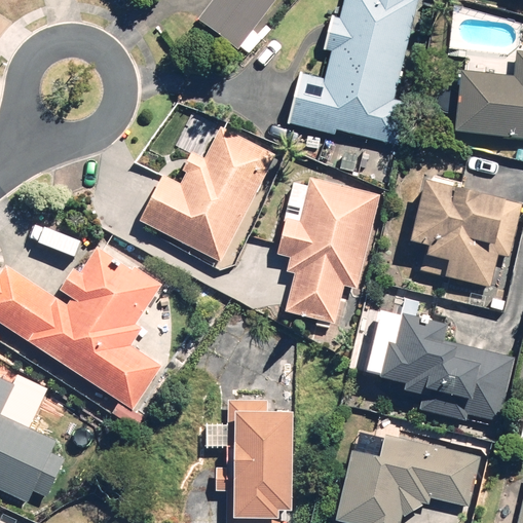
[(235,53),(276,0),(213,0),(195,24),(235,53)]
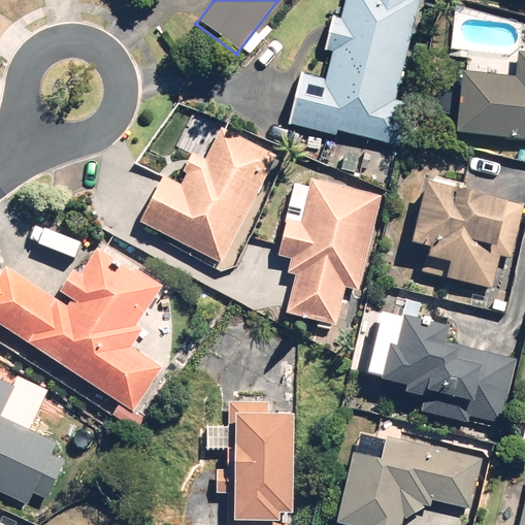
[(300,72),(290,123),(401,145),(409,102),(400,100),(419,0),(345,0),(341,20),(333,18),(326,51),(332,52),(327,77),(300,72)]
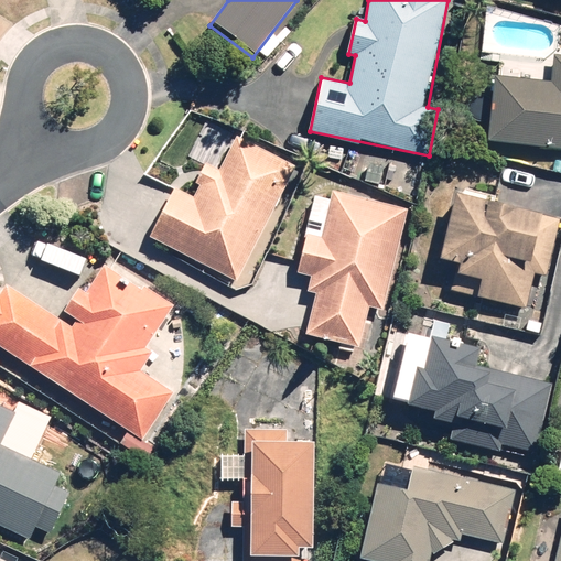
[(491,76),(485,142),(560,148),(560,58),(554,58),(552,81),(491,76)]
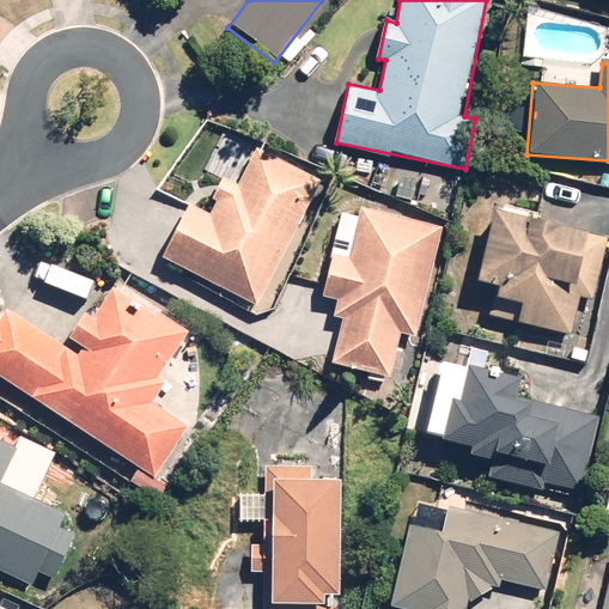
[(256,305),(321,180),(255,146),(237,182),(221,174),(208,196),(215,200),(209,212),(189,202),(162,257),(256,305)]
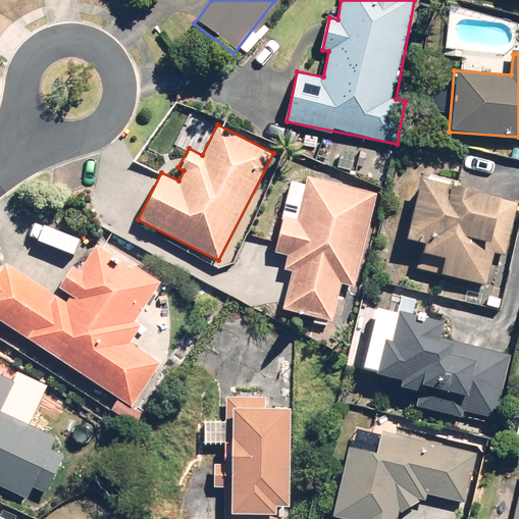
[(356,287),(377,192),(312,177),(303,221),(279,216),(272,248),(287,251),(282,269),(293,271),(283,312),(333,323),(343,283),(356,287)]
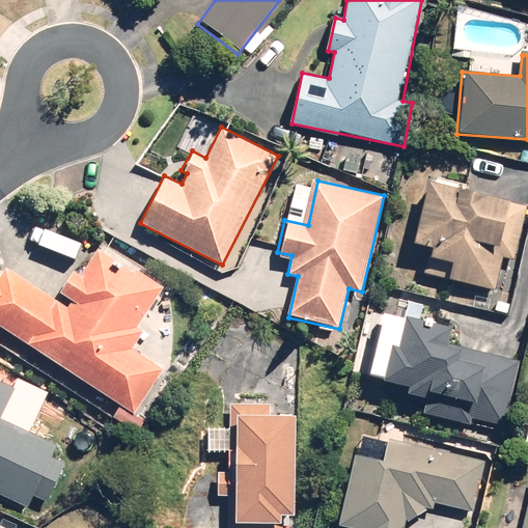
[(524,206),(422,185),(411,240),(433,245),(429,260),(450,265),(447,278),(494,288),(501,257),(512,260),(524,206)]
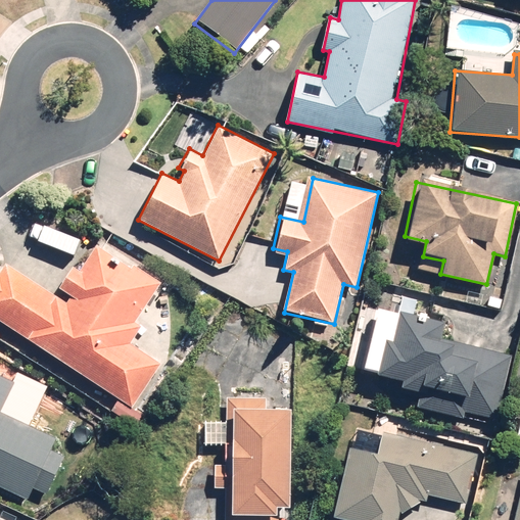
[(5,262),(0,268),(0,321),(133,407),(162,362),(132,342),(142,326),(136,322),(161,283),(95,240),(75,272),(69,269),(53,292),(5,262)]
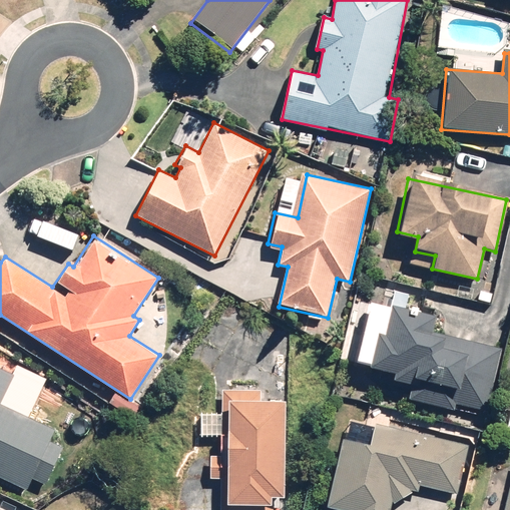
[(435,332),(438,321),(407,314),(411,292),(370,283),(352,366),(391,375),(389,386),(408,390),(406,399),(455,410),(457,403),(488,410),(502,347),(435,332)]
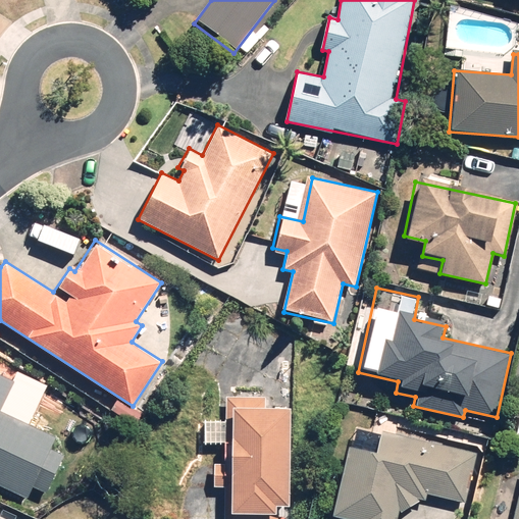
[(0,486),(26,499),(30,489),(43,496),(61,455),(49,450),(54,437),(0,413),(0,405),(12,379),(0,373),(0,486)]
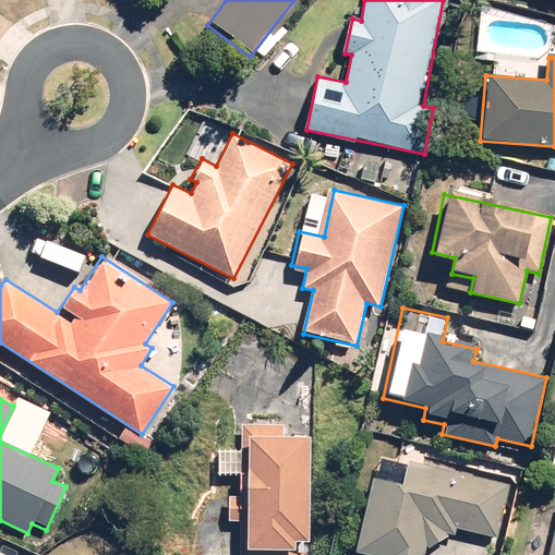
[(240,521),(239,554),(292,554),(292,553),(305,554),(308,439),(285,438),(285,423),(242,422),(241,449),(217,448),(217,473),(241,473),(241,497),(226,497),(226,521),(240,521)]
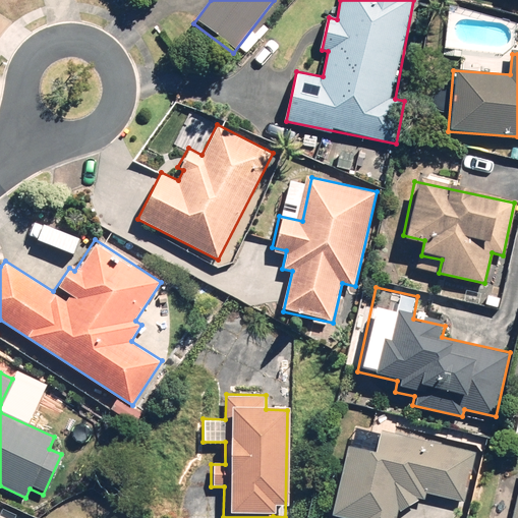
[(372,451),(348,446),(331,517),(333,517),(395,517),(396,511),(429,494),(466,503),(478,452),(378,428),(372,451)]
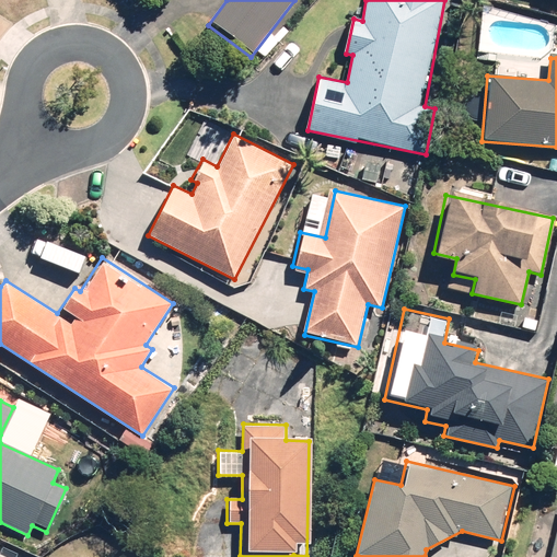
All buildings are outlined.
